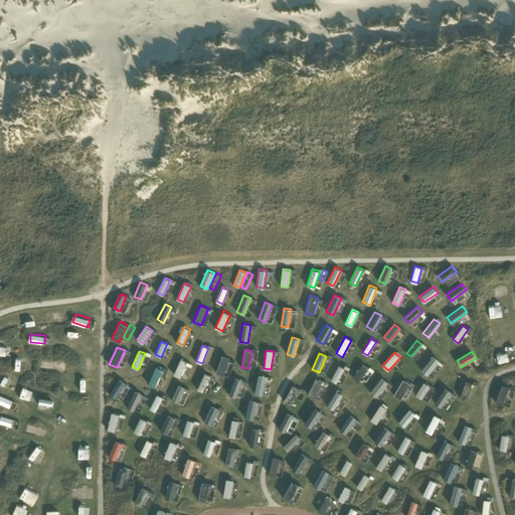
[(224,375),(230,357),(222,354),(216,372),(224,375)]
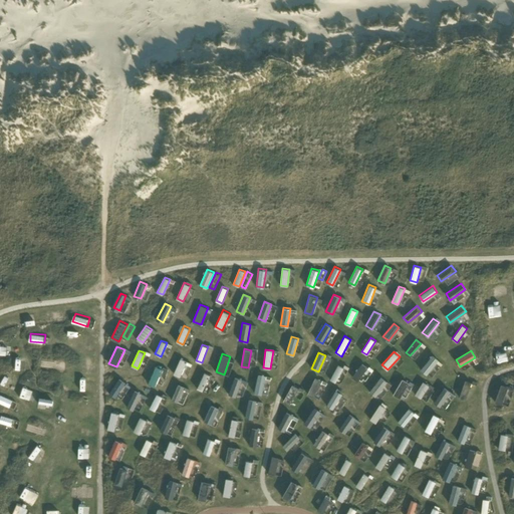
[(427,374),(438,359),(431,354),(420,369),(427,374)]
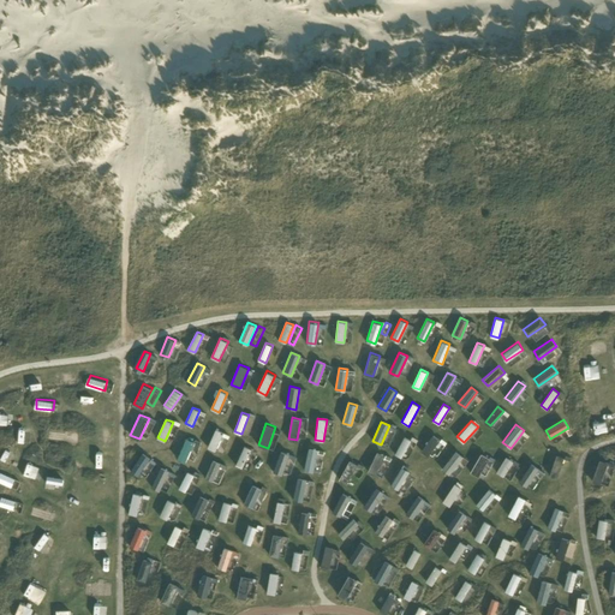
[(18,441),(31,445),(35,430),(22,427),(18,441)]
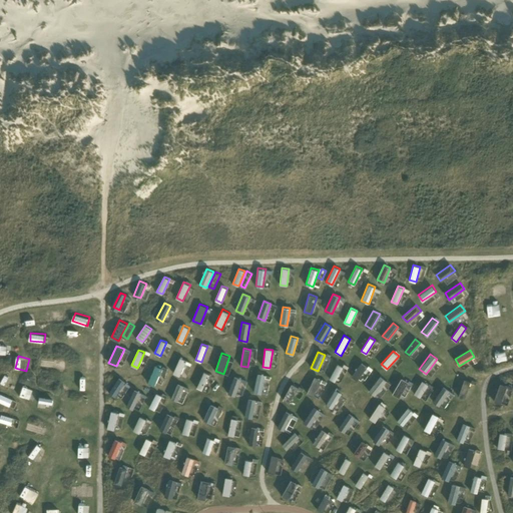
[(179,377),(187,361),(180,358),(173,374),(179,377)]
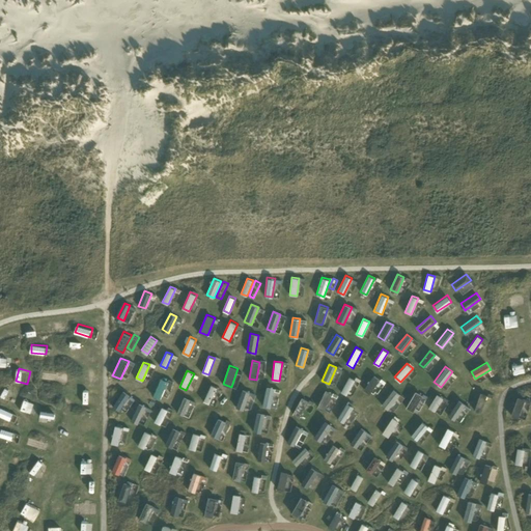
[(380,380),(373,375),(363,389),(369,394),(380,380)]
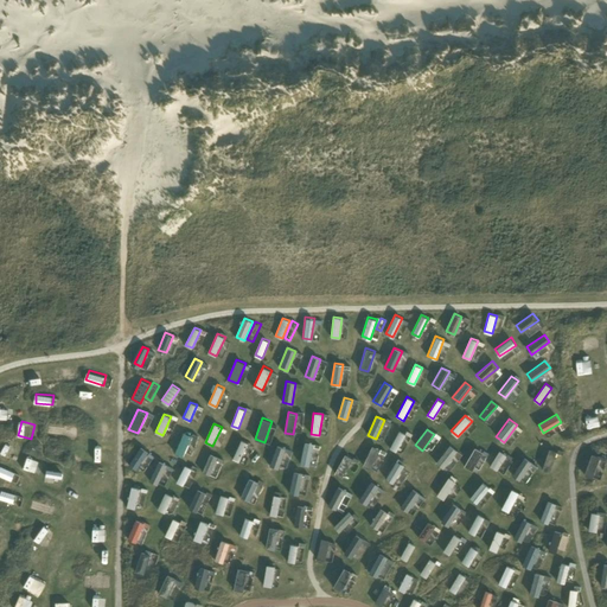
[(406,435),(400,430),(389,448),(396,452),(406,435)]
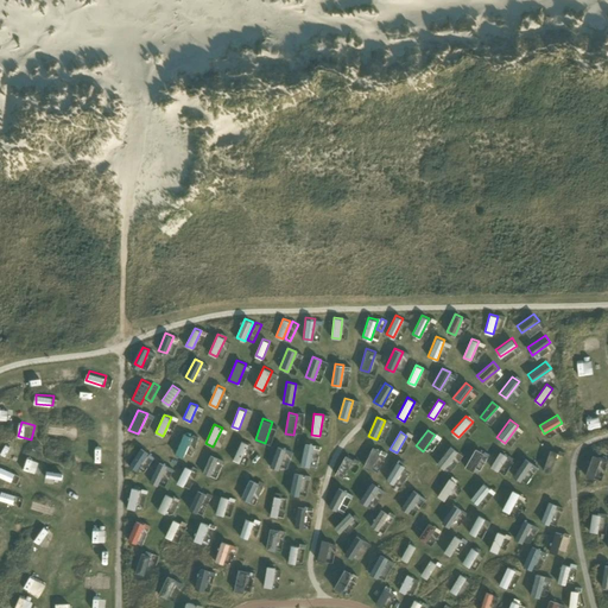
[(184,457),(192,437),(184,434),(176,454),(184,457)]
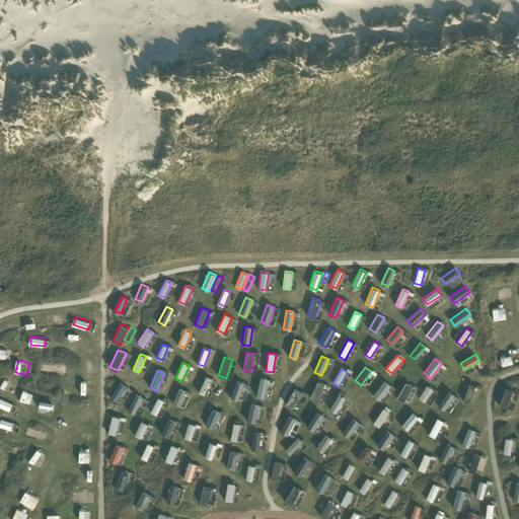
[(205,394),(212,378),(207,376),(199,392),(205,394)]
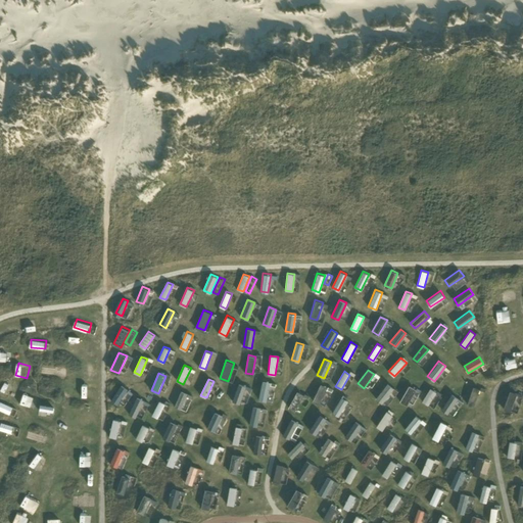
[(266,400),(270,382),(263,380),(258,399),(266,400)]
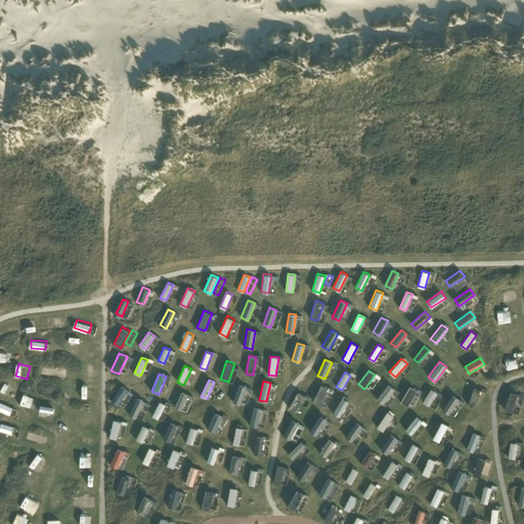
[(120,404),(128,387),(122,384),(114,401),(120,404)]
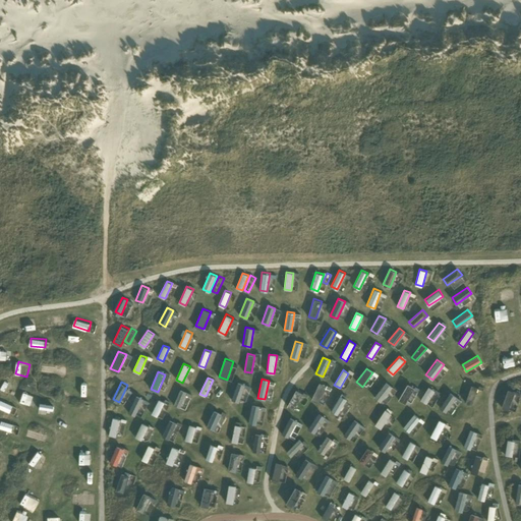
[(326,386),(319,382),(310,398),(317,402),(326,386)]
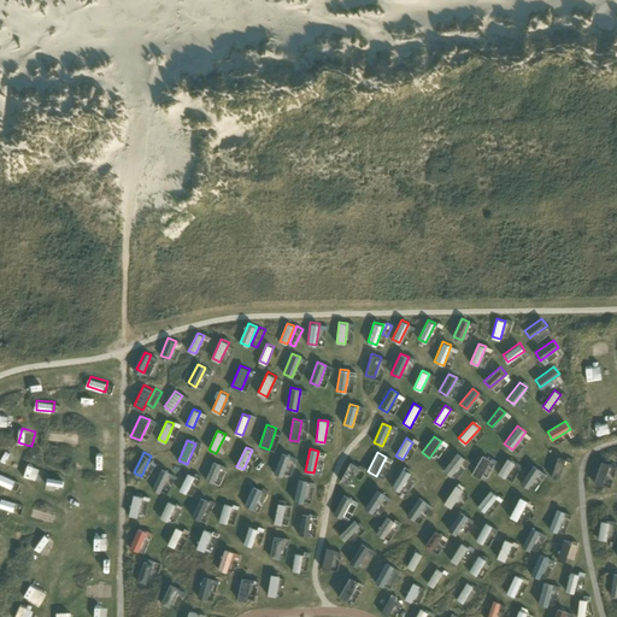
[(464,458),(457,452),(442,470),(450,475),(464,458)]
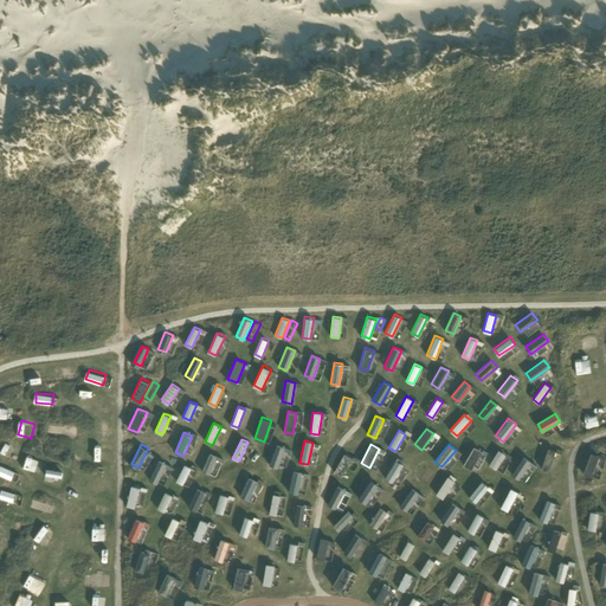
[(482,451),(475,446),(463,465),(470,469),(482,451)]
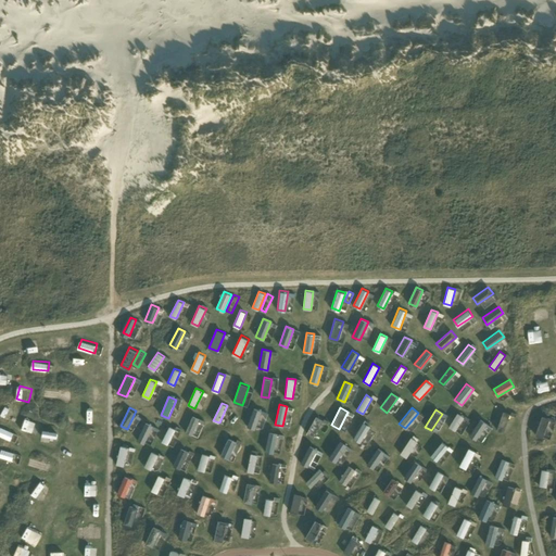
[(504,432),(509,413),(503,411),(496,430),(504,432)]
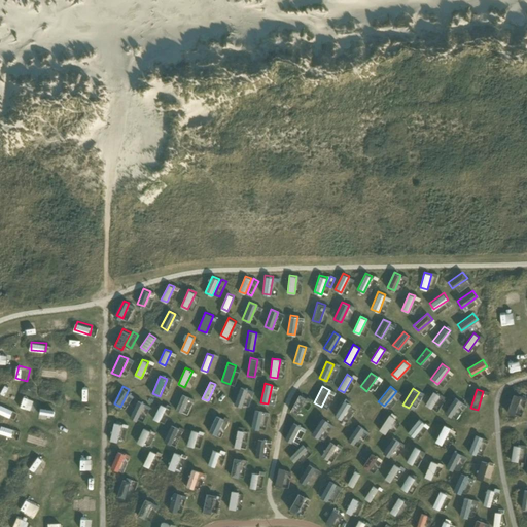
[(278,406),(280,391),(274,390),(272,405),(278,406)]
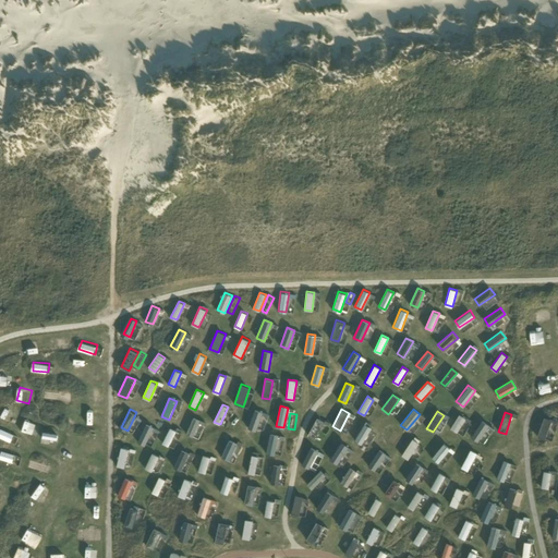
[(457,432),(465,419),(459,414),(450,427),(457,432)]
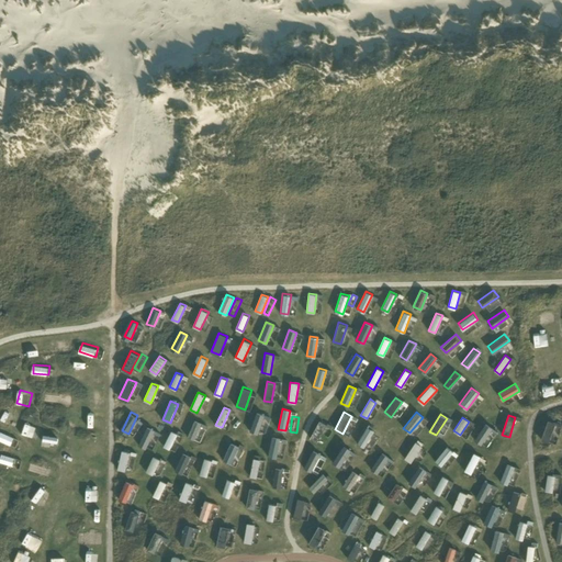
[(194,439),(202,423),(194,419),(188,436),(194,439)]
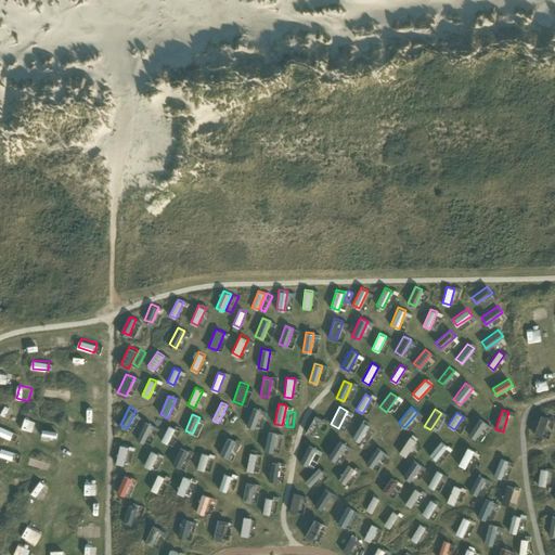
[(542,437),(549,417),(541,414),(533,434),(542,437)]
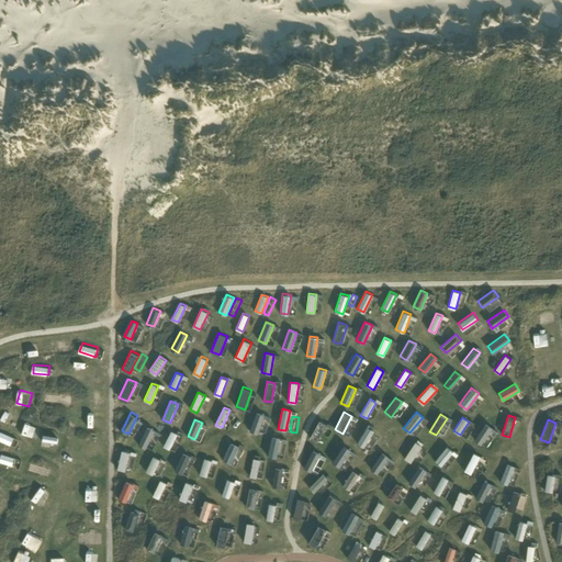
[(315,441),(325,424),(318,420),(308,438),(315,441)]
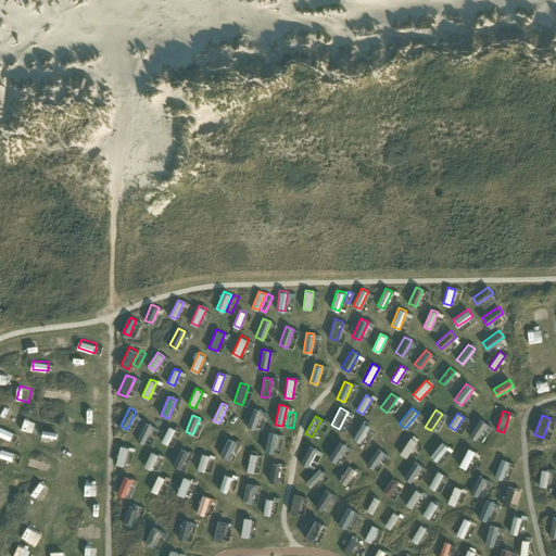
[(478,438),(487,424),(480,420),(471,434),(478,438)]
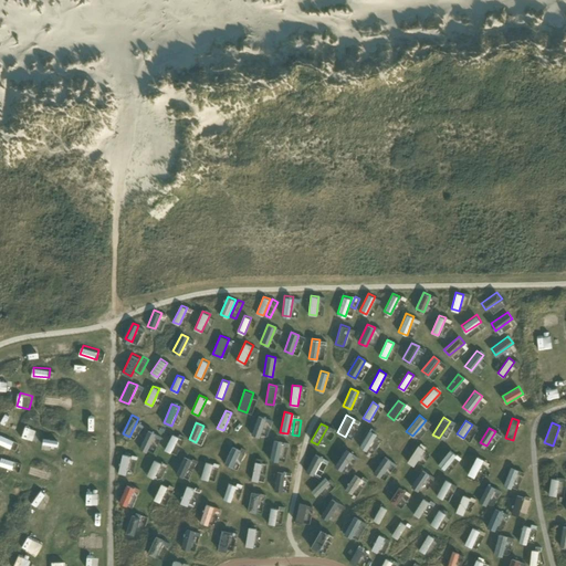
[(147,451),(156,433),(148,429),(139,448),(147,451)]
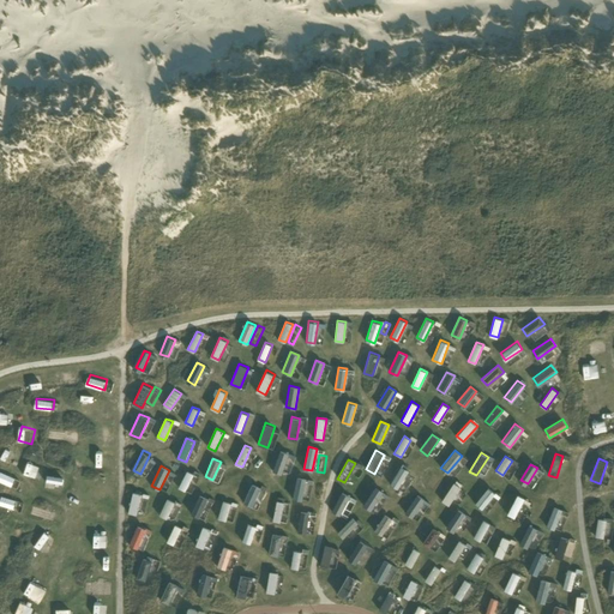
[(408,470),(401,465),(390,483),(397,488),(408,470)]
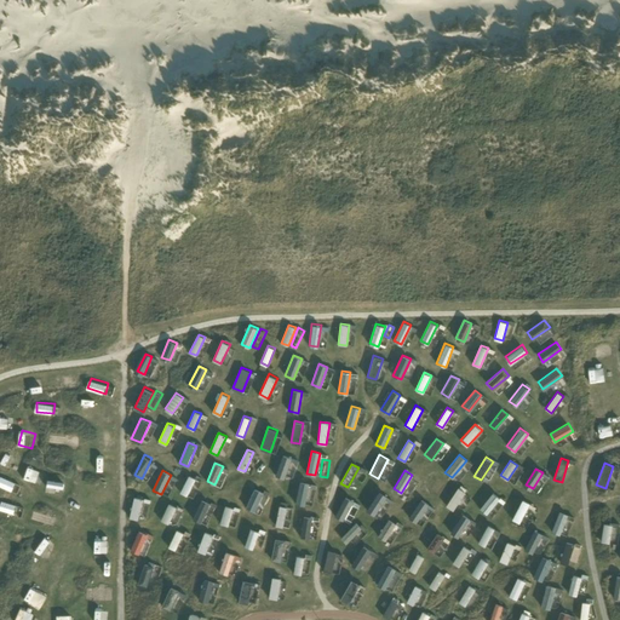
[(440,477),(432,472),(422,488),(428,493),(440,477)]
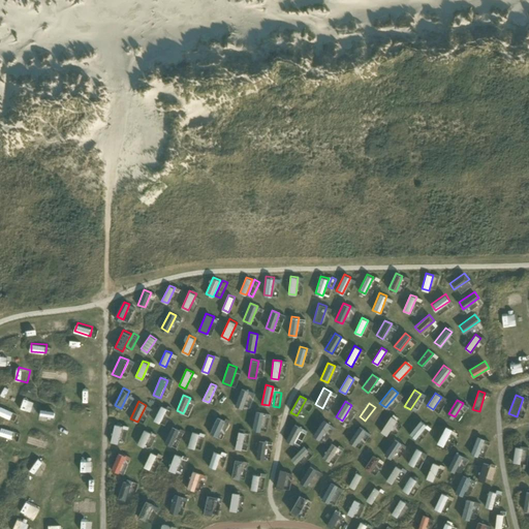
[(159,423),(167,408),(161,405),(153,419),(159,423)]
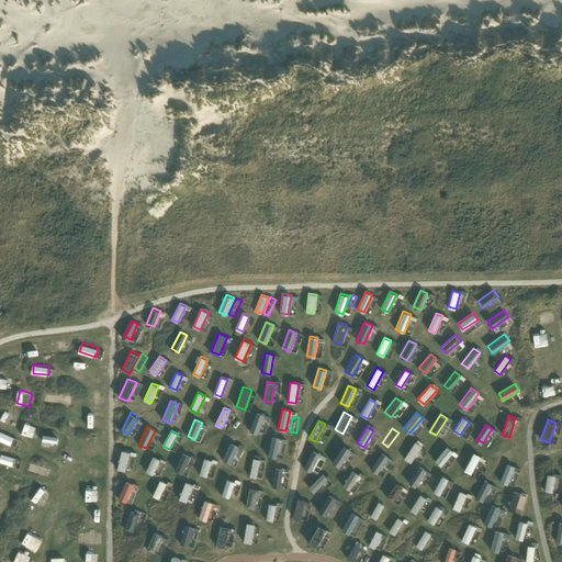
[(276,458),(280,437),(271,436),(268,456),(276,458)]
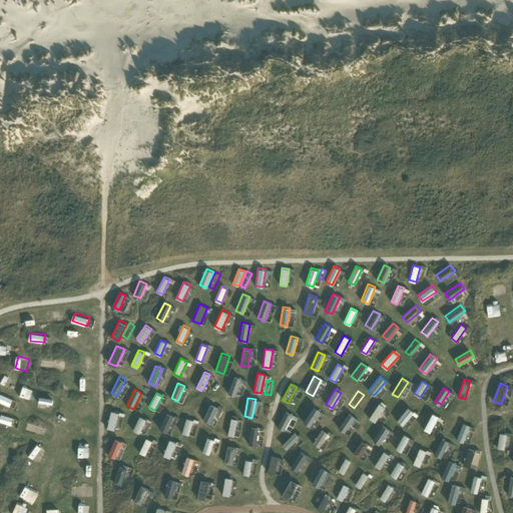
[(211,422),(217,407),(211,404),(204,419),(211,422)]
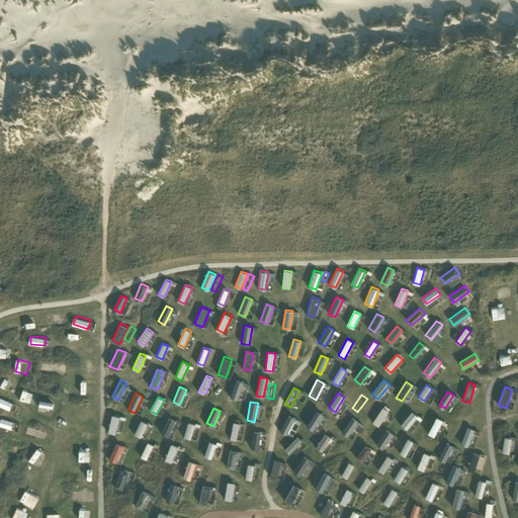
[(389,412),(382,408),(372,422),(378,426),(389,412)]
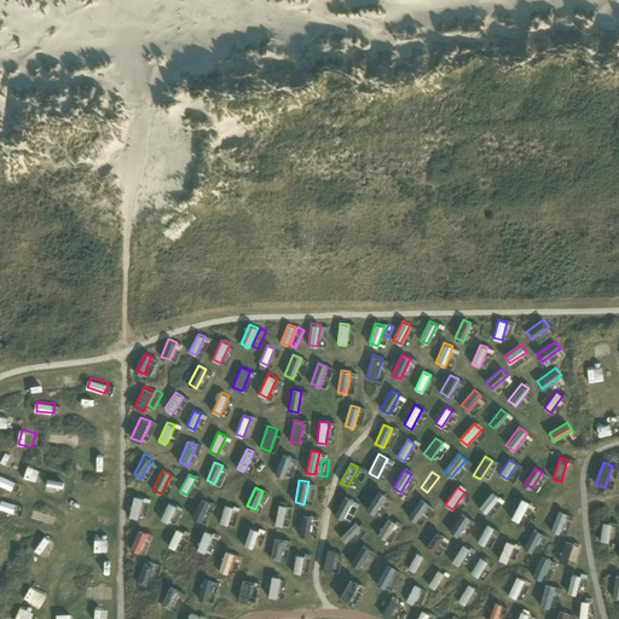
[(499,497),(492,491),(479,508),(486,514),(499,497)]
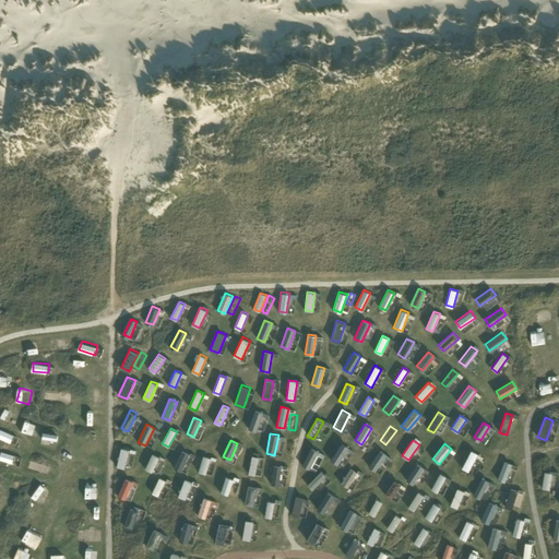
[(351,449),(343,444),(333,461),(341,465),(351,449)]
